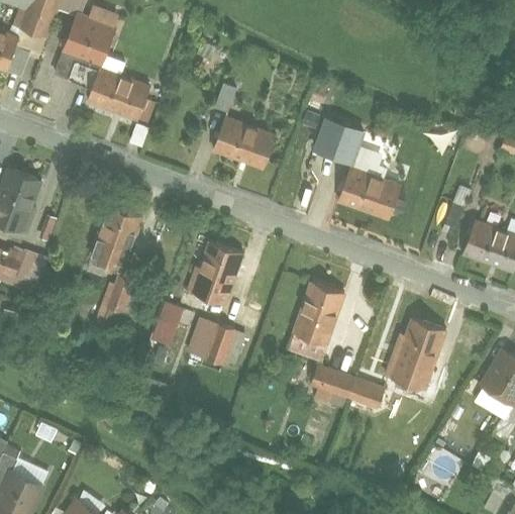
[(0,1),(19,8),(23,10),(27,0),(0,0),(0,1)]
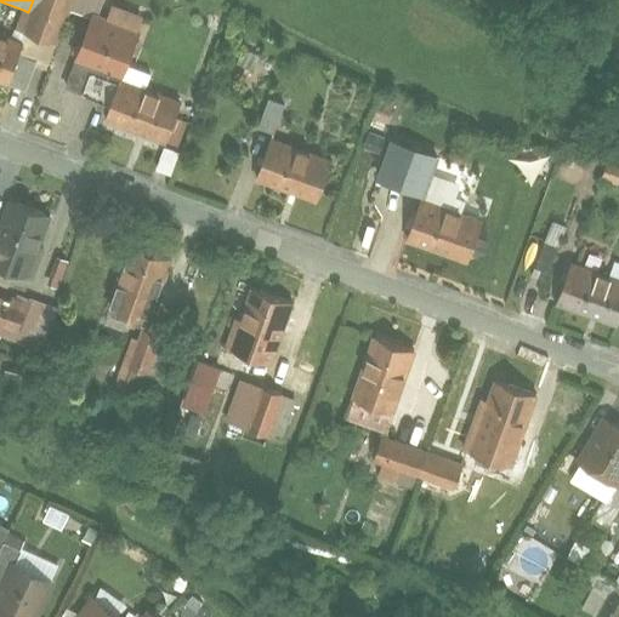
[(72,0),(33,0),(28,12),(23,10),(16,30),(55,46),(72,0)]
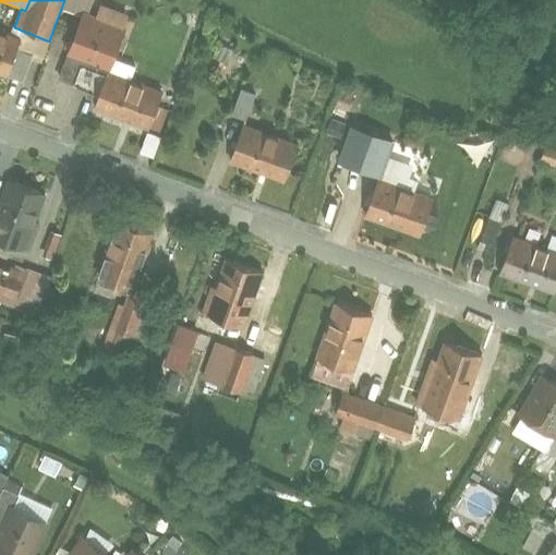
[(98,5),(93,20),(124,32),(130,17),(98,5)]
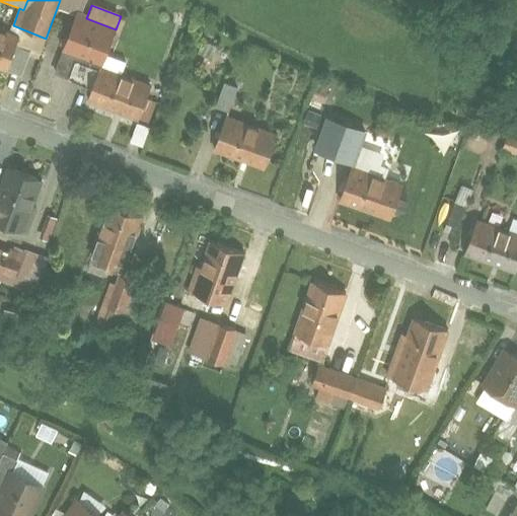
[(76,14),(61,53),(100,68),(108,48),(116,29),(86,18),(76,14)]
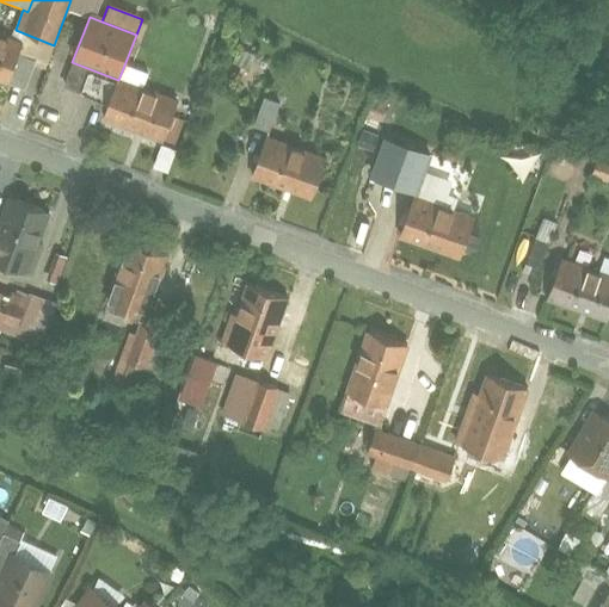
[(23,53),(0,43),(0,85),(8,88),(23,53)]
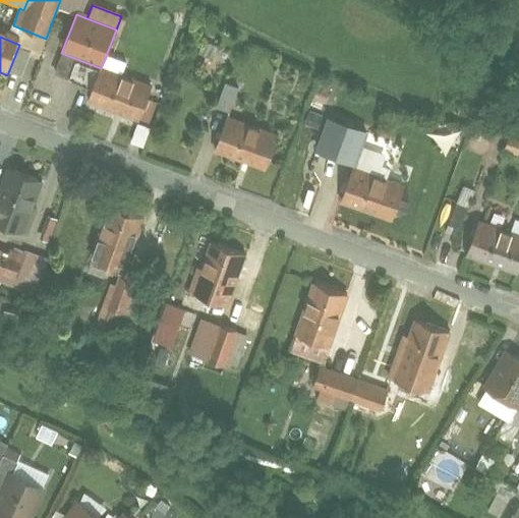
[(109,48),(101,68),(100,70),(120,78),(122,75),(129,56),(109,48)]
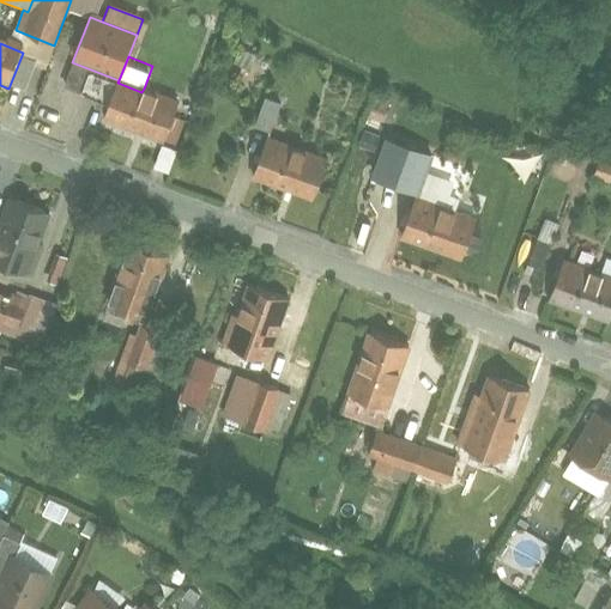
[(89,96),(97,75),(89,72),(82,93),(89,96)]
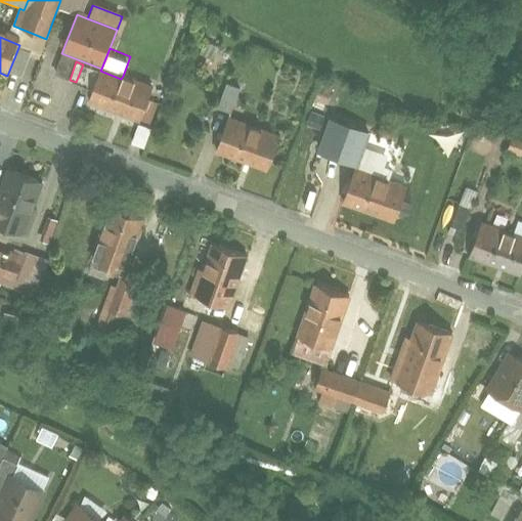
[(92,92),(100,71),(83,64),(76,82),(86,86),(84,89),(92,92)]
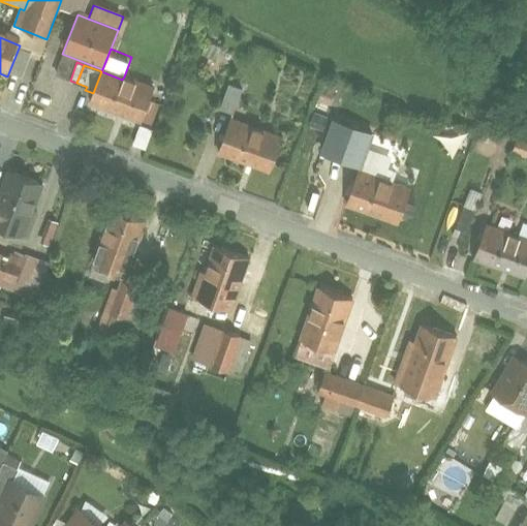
[(122,80),(101,71),(93,93),(89,104),(141,125),(155,89),(124,76),(122,80)]
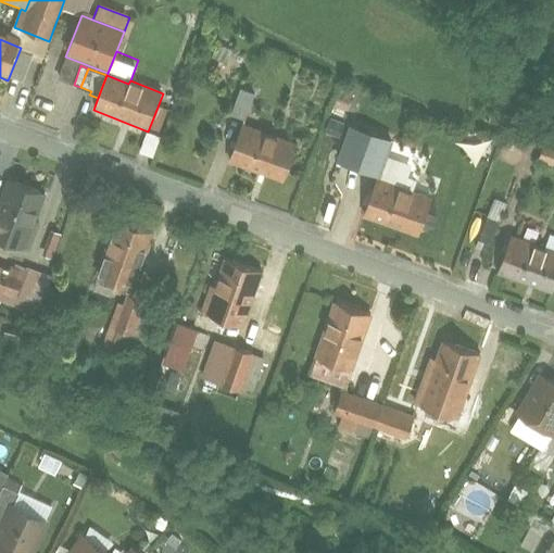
[(228,115),(244,122),(255,96),(239,89),(228,115)]
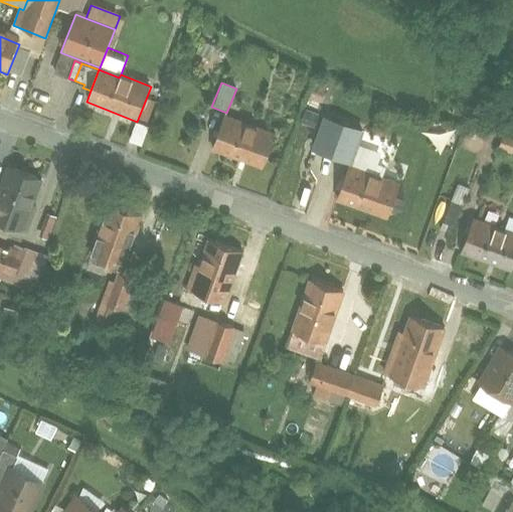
[(224,116),(211,151),(262,170),(275,135),(224,116)]
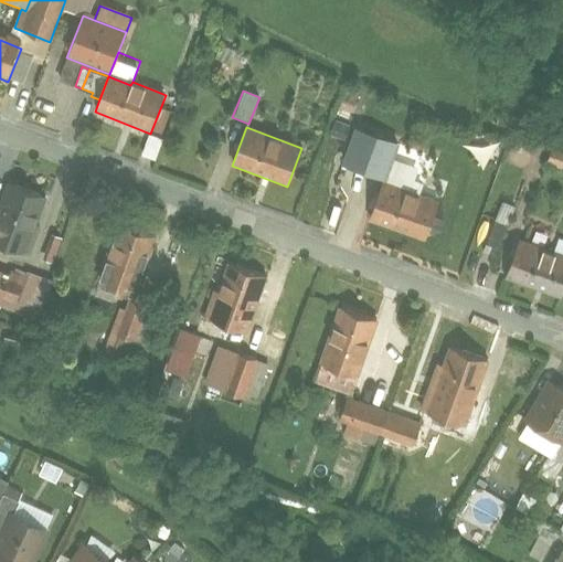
[(166,142),(150,136),(141,157),(157,163),(166,142)]
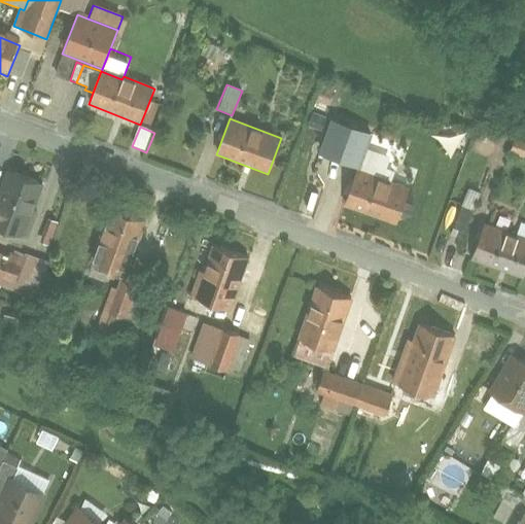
[(337,156),(359,165),(371,136),(348,127),(337,156)]
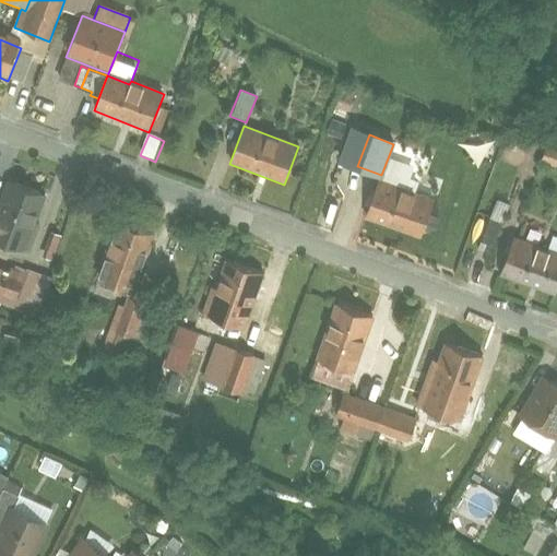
[(542,163),(556,167),(556,149),(548,146),(542,163)]
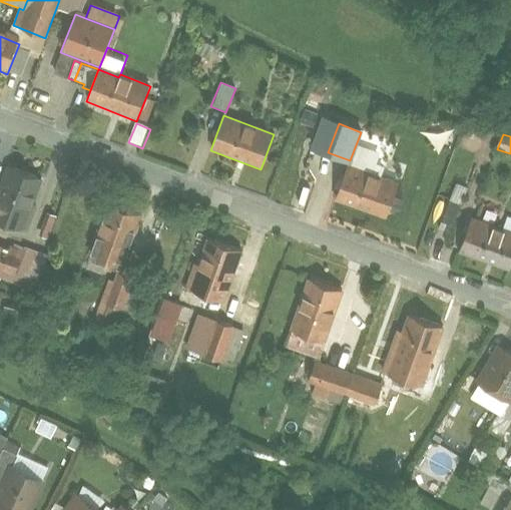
[(348,164),(335,200),(385,218),(398,182),(369,171),(352,165),(348,164)]
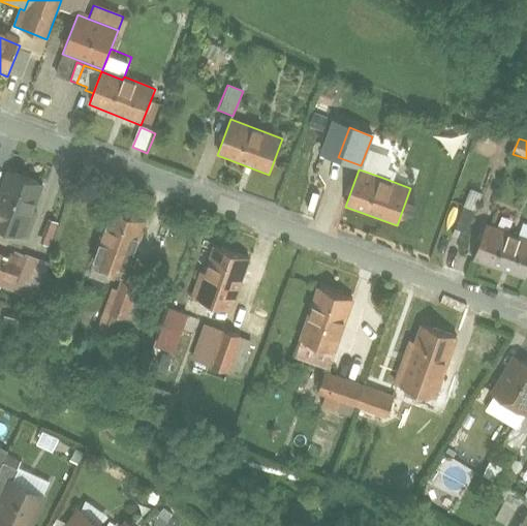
[(0,229),(24,238),(43,185),(6,172),(0,189),(0,229)]
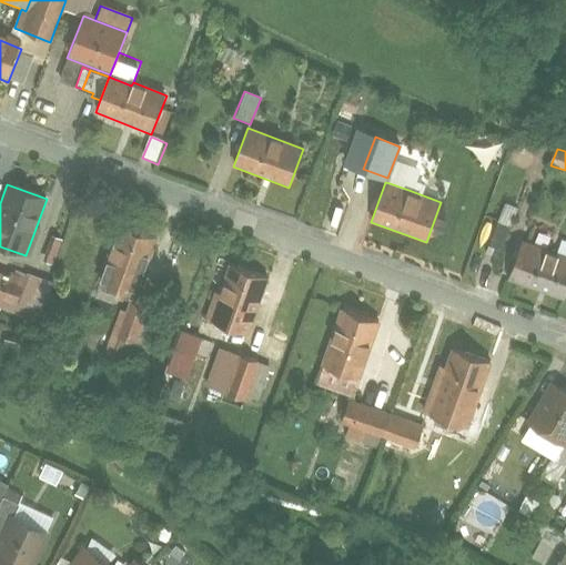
[(523,213),(504,207),(485,254),(503,261),(523,213)]
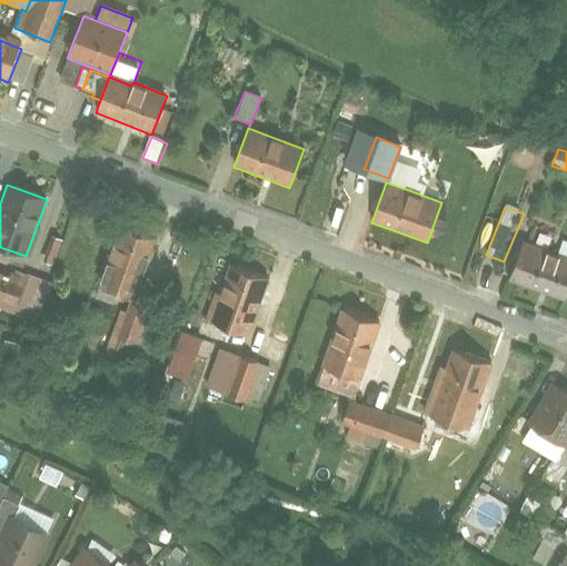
[(157,237),(118,224),(98,283),(101,284),(133,295),(137,296),(157,237)]
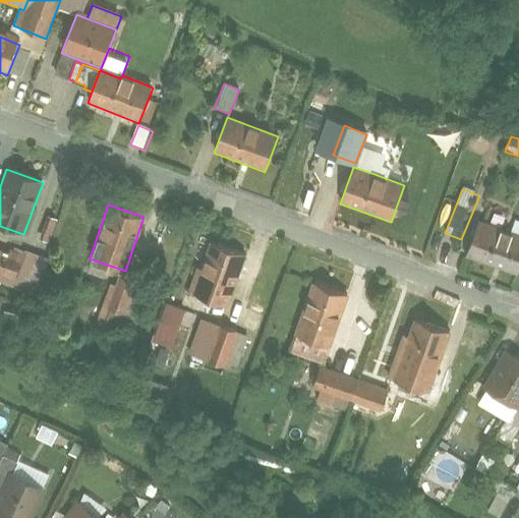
[(480,220),(467,256),(517,275),(518,269),(518,228),(503,222),(501,228),(480,220)]
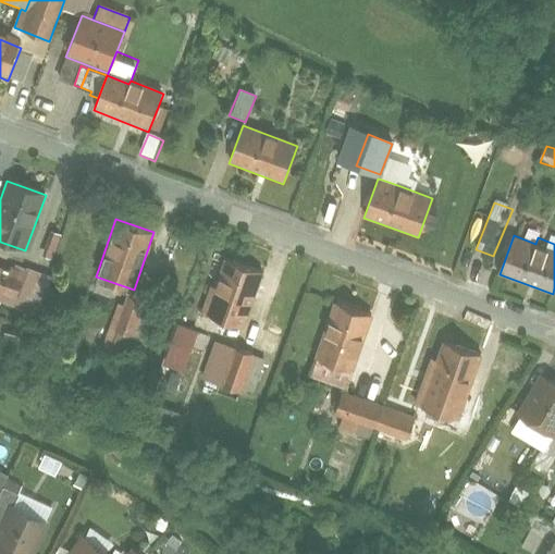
[(50,260),(58,245),(47,241),(40,256),(50,260)]
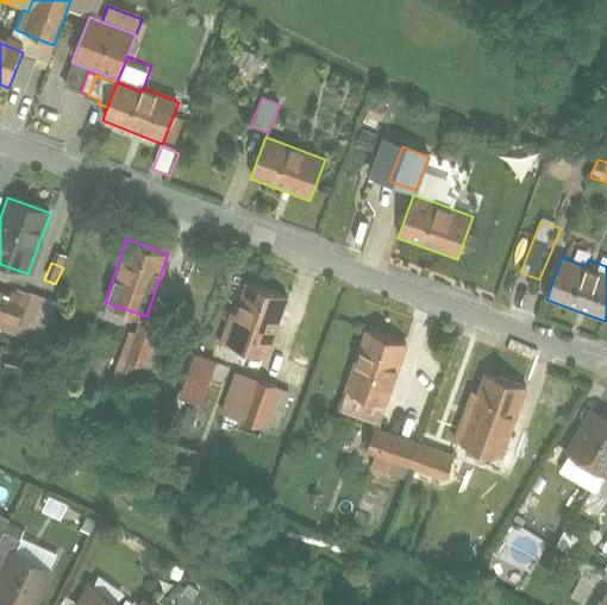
[(289,296),(245,282),(233,314),(230,312),(219,341),(268,358),(289,296)]
